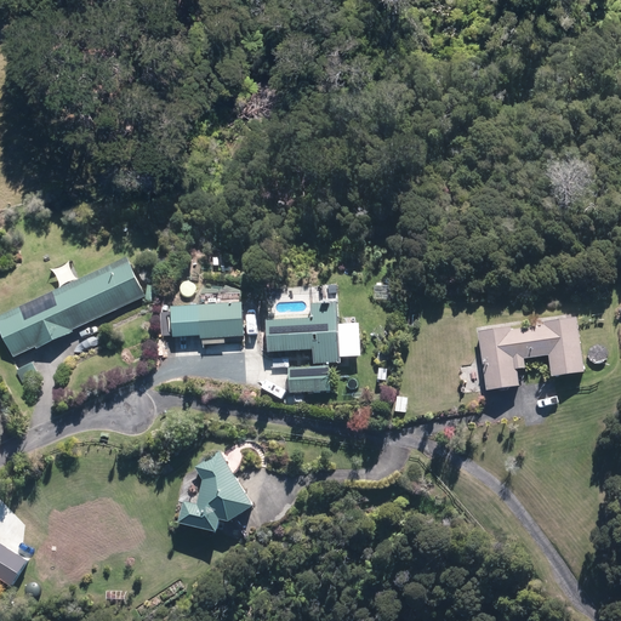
[(147,296),(129,257),(0,317),(0,324),(15,357),(38,347),(39,349),(74,332),(73,330),(147,296)]
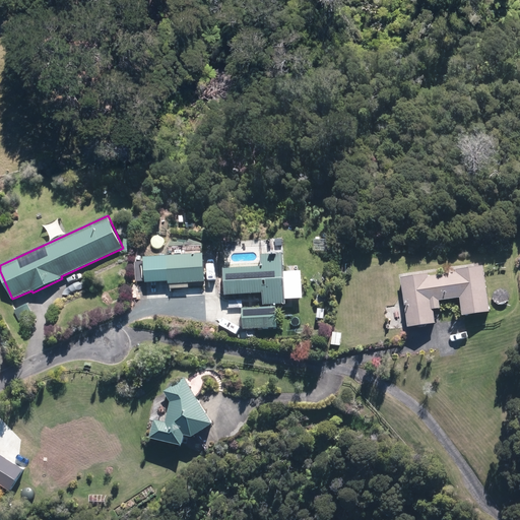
[(327,240),(314,239),(314,251),(327,252),(327,240)]
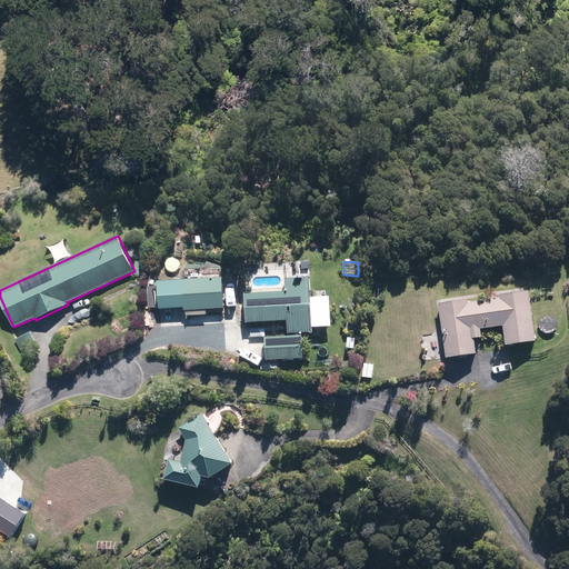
[(223,279),(159,281),(159,297),(160,310),(185,309),(185,311),(225,310),(223,279)]
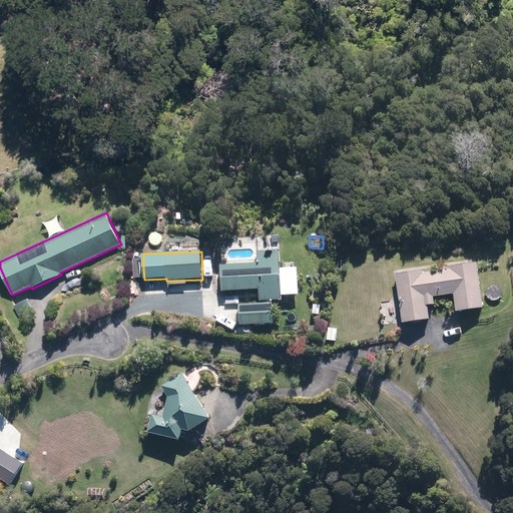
[(281,262),(221,265),(222,291),(282,288),(281,262)]
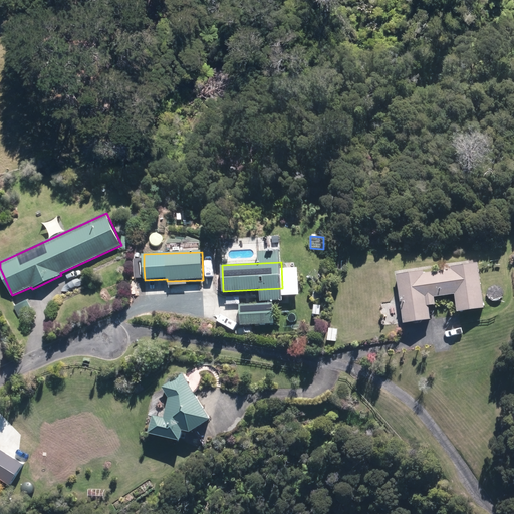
[(459,312),(486,308),(479,262),(452,266),(452,269),(425,272),(424,270),(398,274),(405,322),(431,318),(428,298),(456,293),(459,312)]
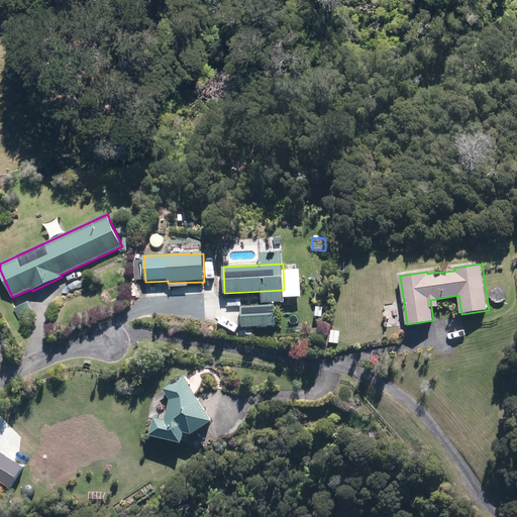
[(29,302),(15,308),(19,318),(33,312),(29,302)]
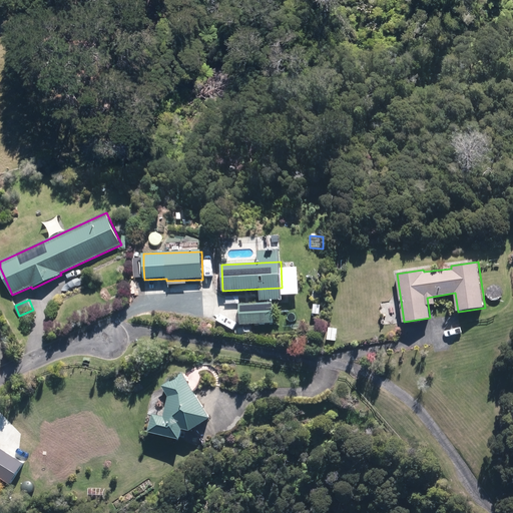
[(273,303),(239,305),(240,326),(274,324),(274,314),(273,303)]
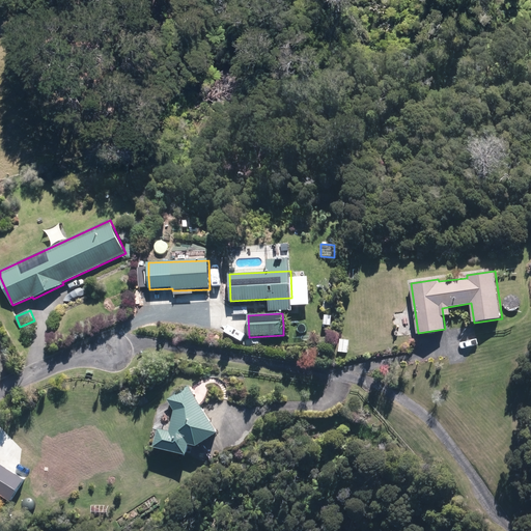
[(332,315),(325,315),(324,324),(331,325),(332,315)]
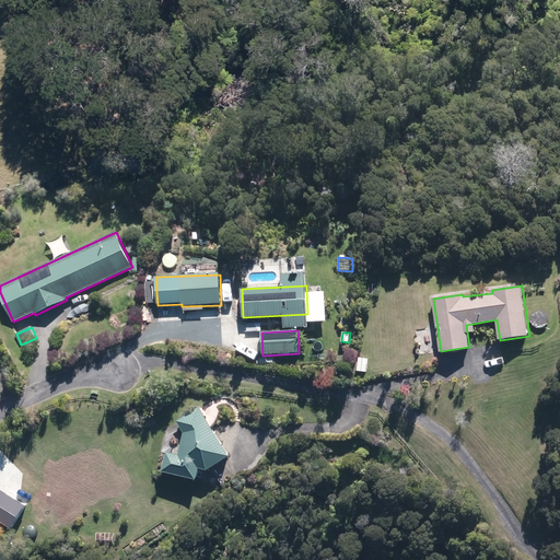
[(366,372),(369,359),(359,357),(358,371),(366,372)]
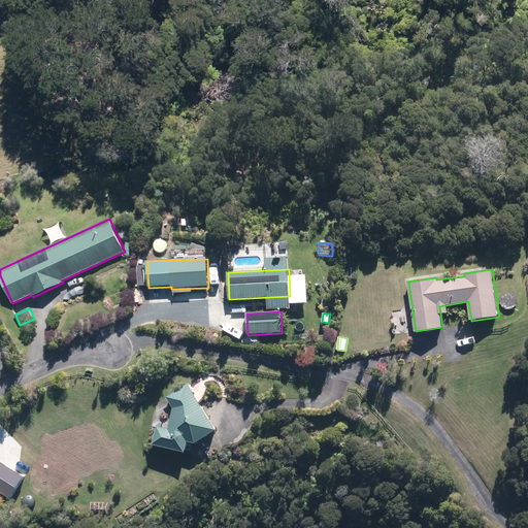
[(190,385),(189,384),(167,397),(173,408),(169,429),(158,426),(154,444),(187,453),(190,441),(197,442),(219,429),(200,402),(203,399),(205,395),(207,391),(207,387),(201,377),(190,385)]
